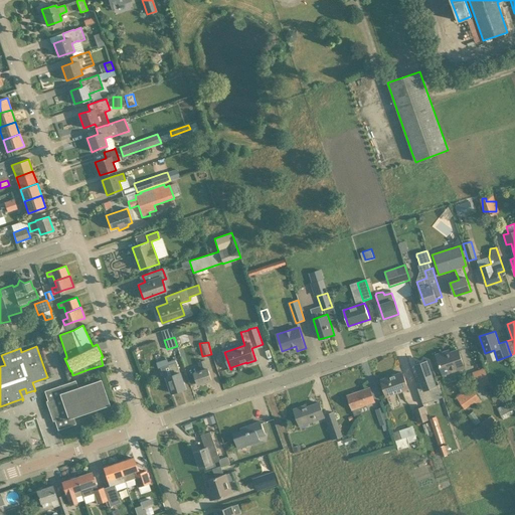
[(446,354),(445,352),(436,355),(443,374),(444,374),(444,375),(452,373),(452,371),(465,367),(459,350),(446,354)]
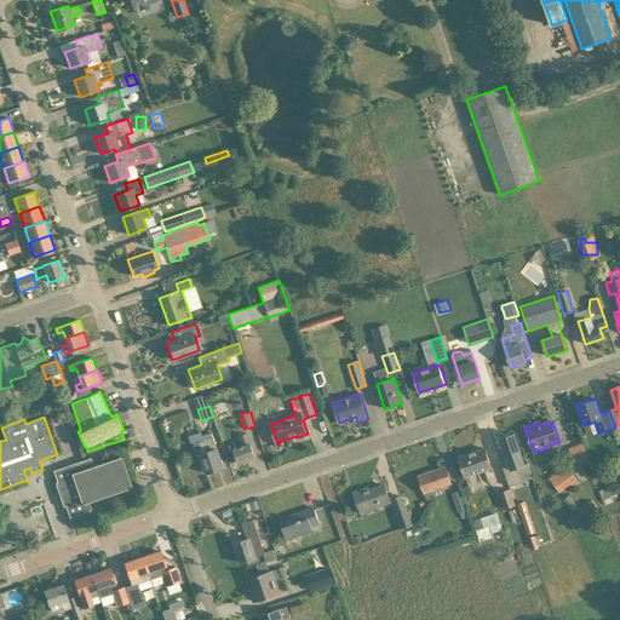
[(204,438),(204,440),(194,442),(197,455),(201,454),(207,474),(223,468),(217,448),(211,432),(202,436),(204,438)]
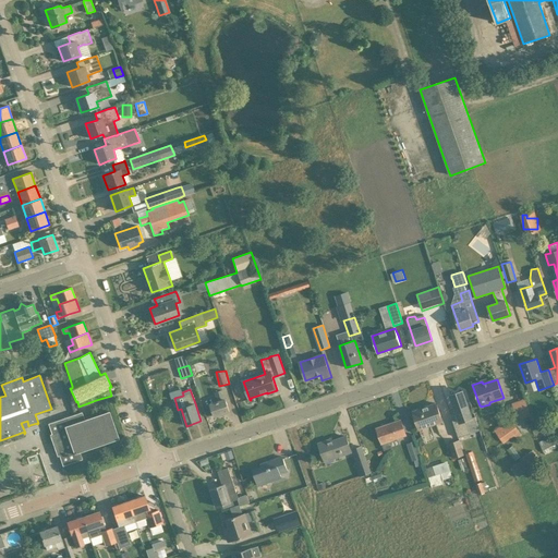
[(215,392),(217,397),(218,401),(210,404),(211,407),(215,416),(230,412),(226,401),(226,399),(225,399),(221,390),(215,392)]
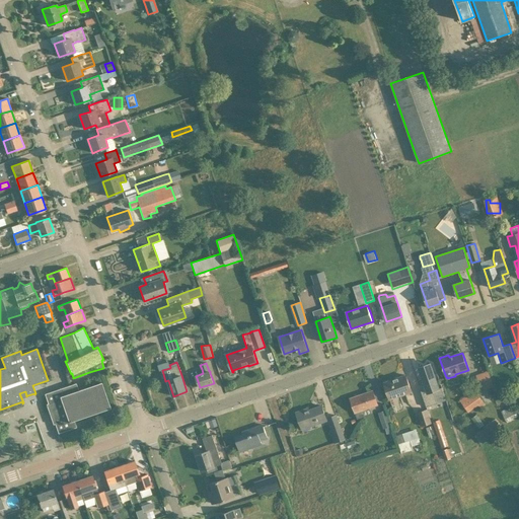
[(419,384),(427,406),(437,402),(433,390),(439,388),(430,364),(419,367),(425,382),(419,384)]
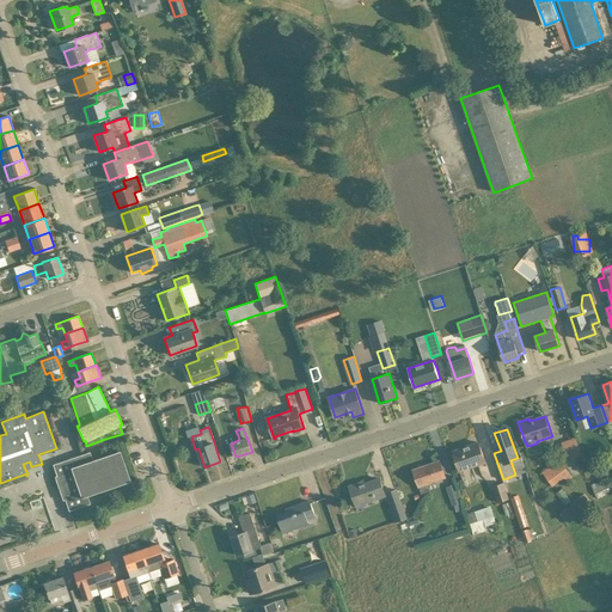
[(575,436),(562,442),(569,460),(583,454),(575,436)]
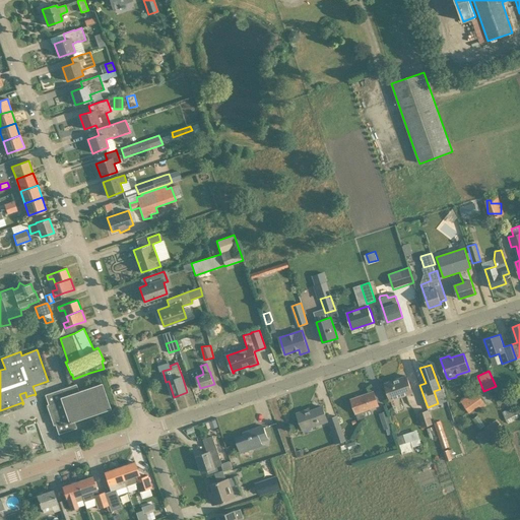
[(412,393),(410,386),(406,376),(385,384),(390,400),(412,393)]
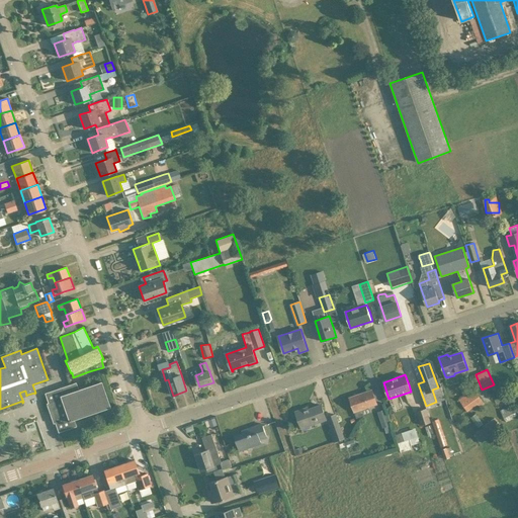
[(48,403),(46,404),(53,424),(55,423),(58,432),(76,426),(74,419),(107,407),(107,408),(110,407),(101,381),(78,390),(76,382),(45,393),(48,403)]
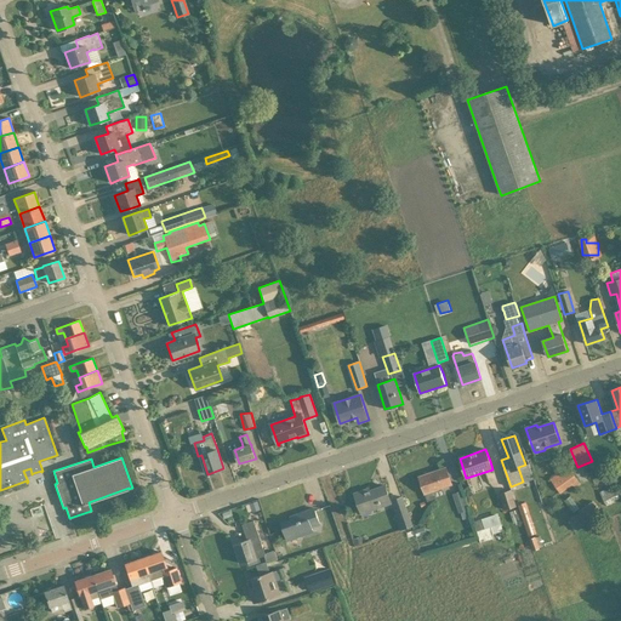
[(453,484),(450,479),(446,467),(419,477),(425,494),(453,484)]
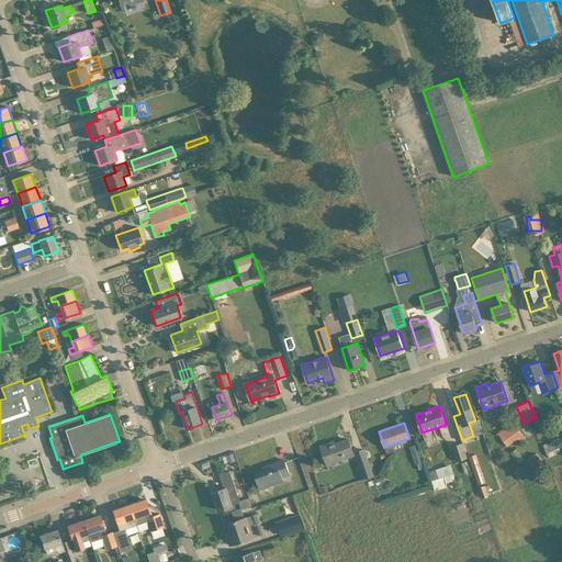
[(514,423),(498,434),(507,447),(518,439),(519,441),(525,438),(514,423)]
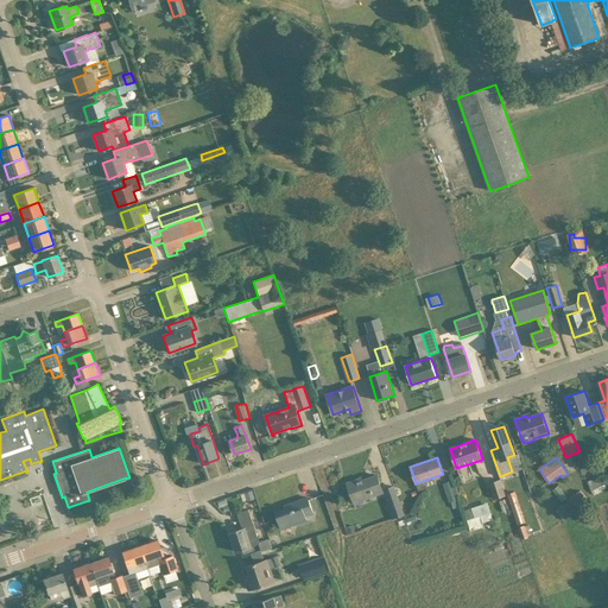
[(384,493),(381,487),(377,475),(358,482),(356,480),(347,483),(354,504),(384,493)]
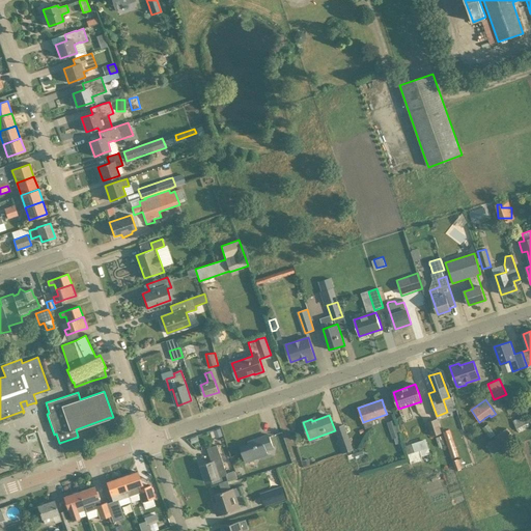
[(512,421),(518,431),(530,424),(530,417),(522,421),(520,417),(512,421)]
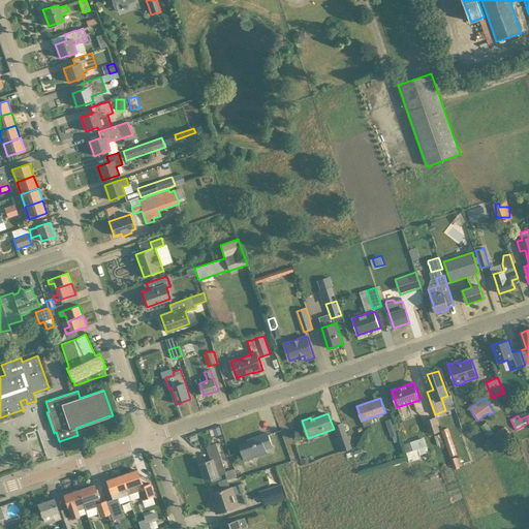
[(440,432),(435,417),(426,421),(430,435),(440,432)]
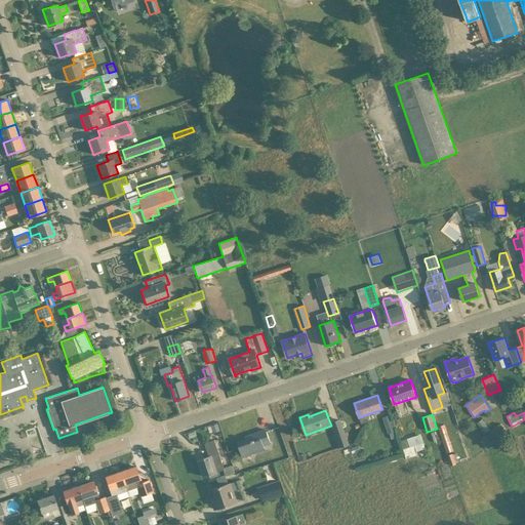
[(388,434),(390,434),(392,439),(398,437),(391,415),(382,417),(388,434)]
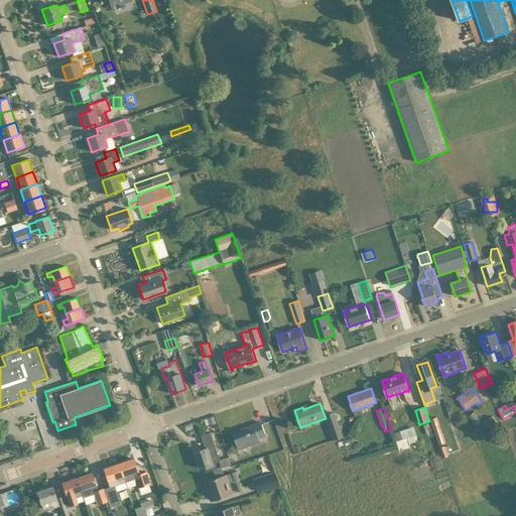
[(476,425),(482,422),(475,411),(470,414),(476,425)]
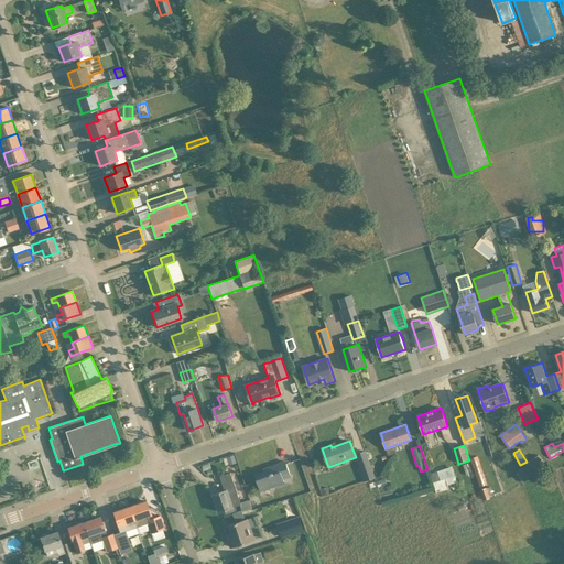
[(364,483),(365,481),(376,478),(366,451),(356,454),(361,467),(358,468),(364,483)]
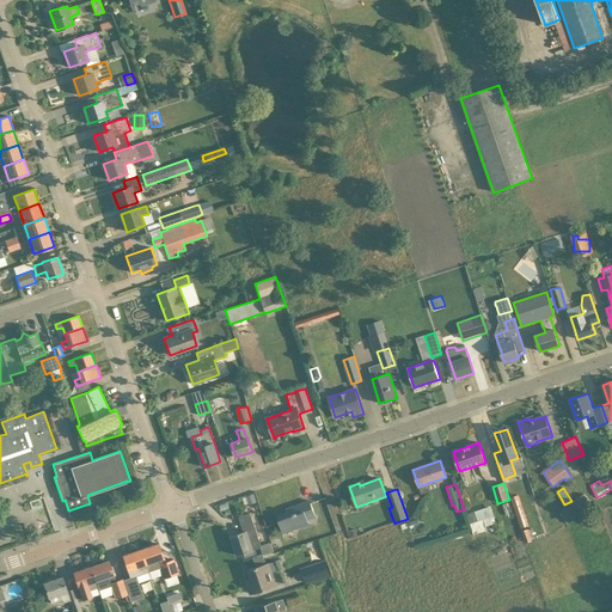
[(243,497),(244,502),(245,505),(249,503),(250,505),(257,502),(256,497),(255,494),(246,496),(243,497)]
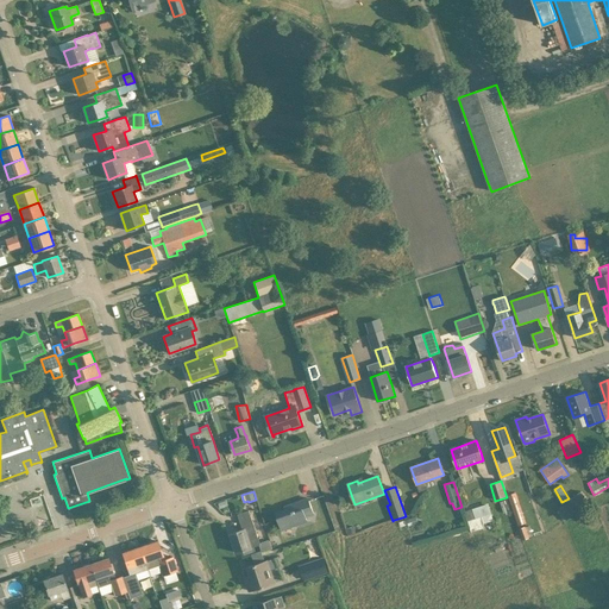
[(569,503),(557,510),(564,522),(590,504),(581,491),(566,502),(569,503)]
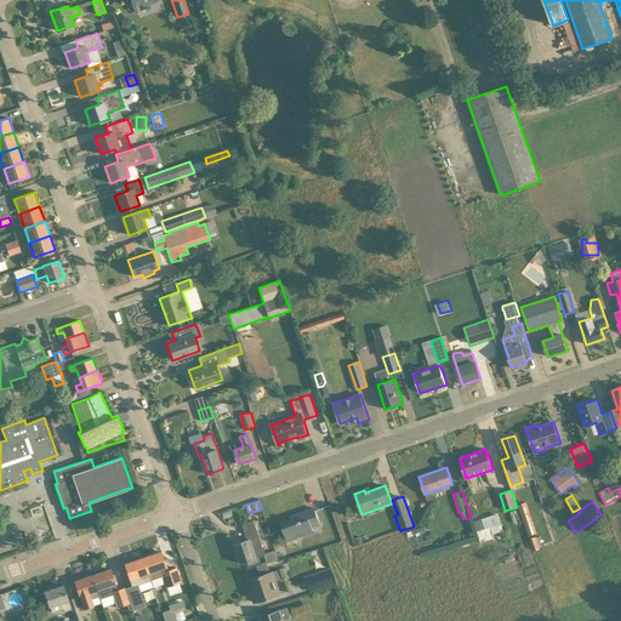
[(518,506),(529,536),(536,534),(527,503),(518,506)]
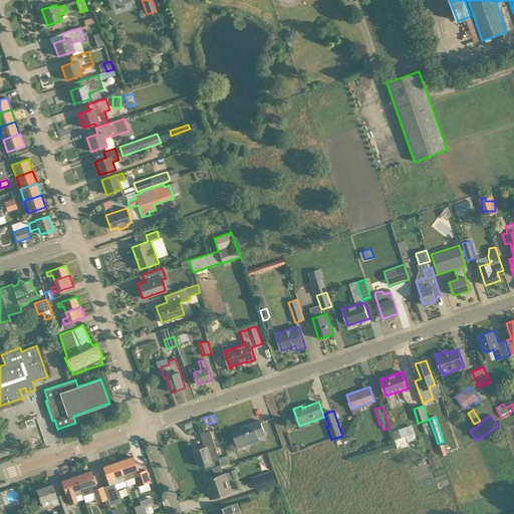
[(265,434),(263,430),(260,421),(245,426),(246,429),(233,433),(238,448),(259,440),(258,437),(265,434)]
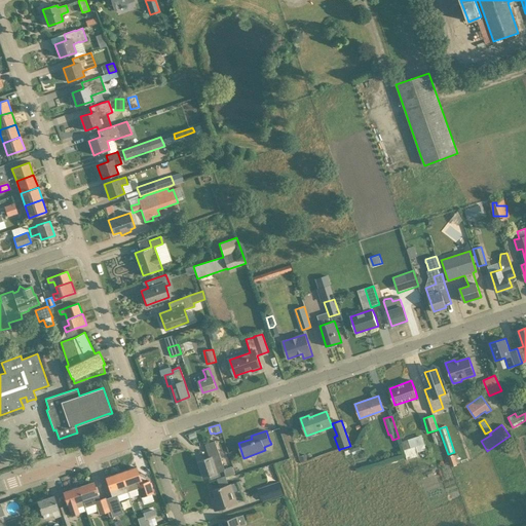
[(402,442),(405,450),(411,448),(408,440),(402,442)]
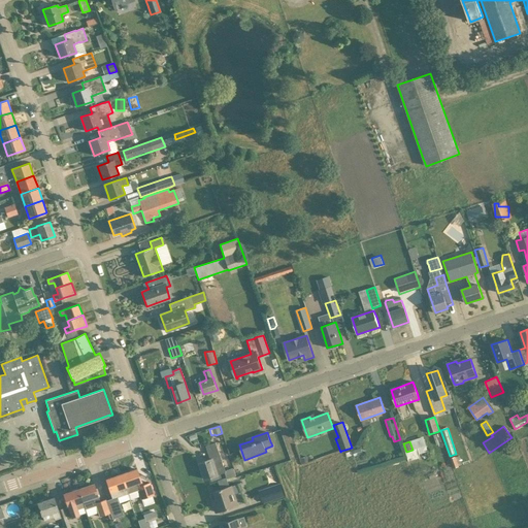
[(226,472),(220,453),(216,442),(206,446),(210,459),(200,463),(205,480),(215,475),(226,472)]
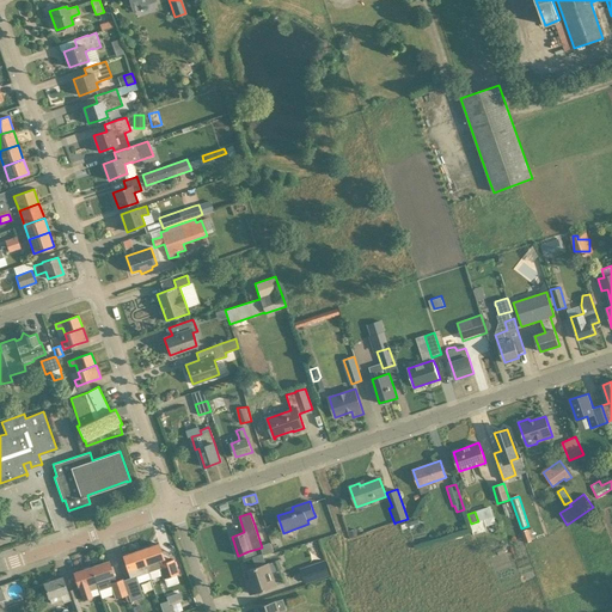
[(473,534),(475,534),(488,530),(487,526),(484,519),(478,521),(471,524),(470,524),(471,528),(473,534)]
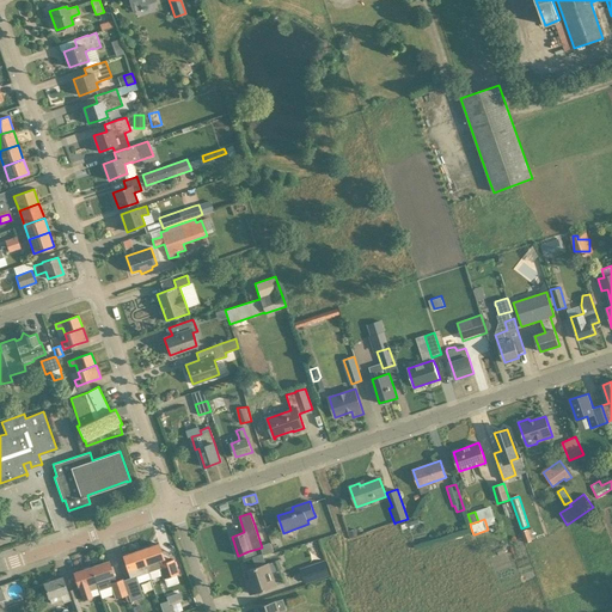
[(532,540),(528,530),(521,532),(526,543),(532,540)]
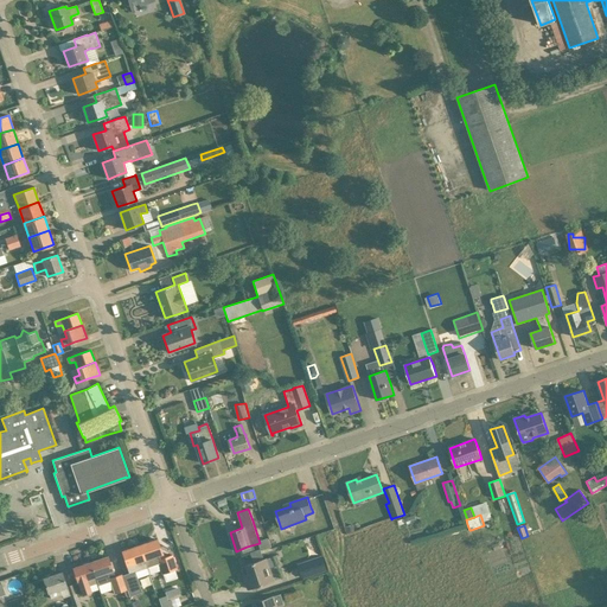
[(157,540),(140,545),(145,560),(155,556),(163,574),(177,569),(172,555),(164,557),(157,540)]
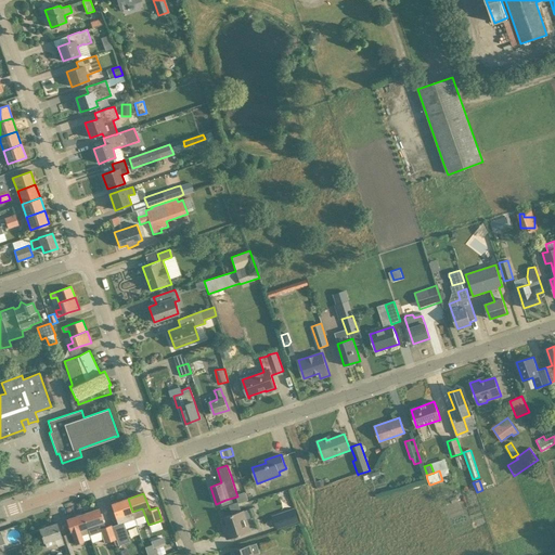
[(132,512),(128,499),(111,504),(118,525),(123,523),(134,519),(132,512)]
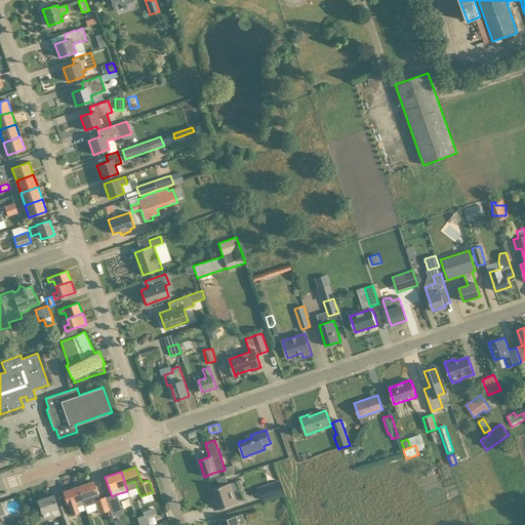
[(78,486),(84,505),(85,507),(95,503),(98,514),(107,512),(110,511),(105,496),(99,498),(93,481),(78,486)]
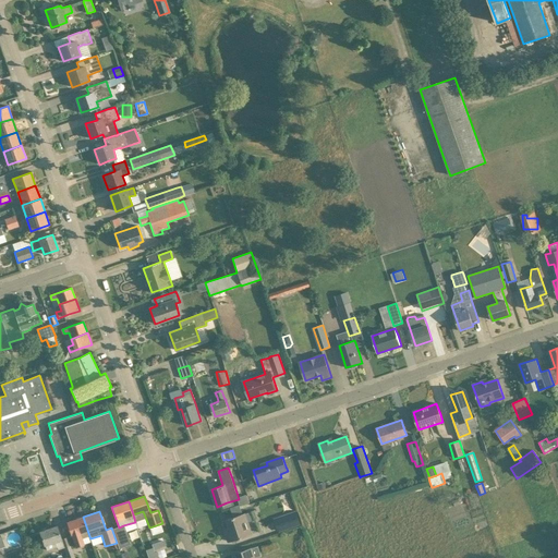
[(295,511),(275,519),(279,532),(301,524),(295,511)]
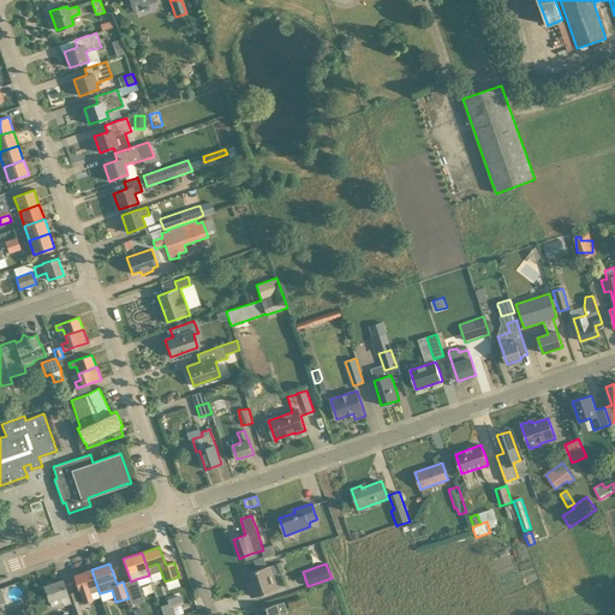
[(278,589),(269,566),(250,573),(252,581),(248,584),(250,590),(251,590),(254,597),(264,593),(267,592),(278,589)]
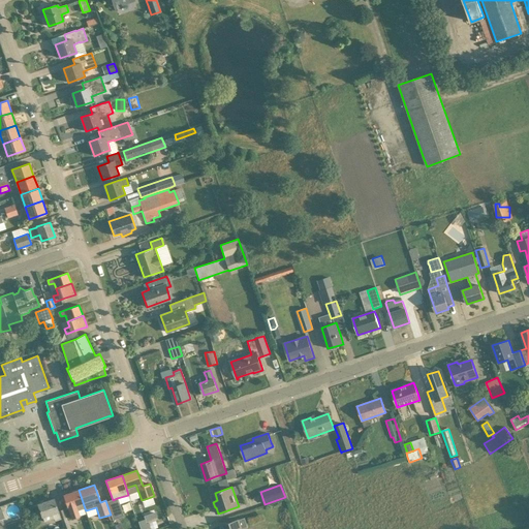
[(78,510),(85,508),(79,490),(63,495),(71,519),(80,516),(78,510)]
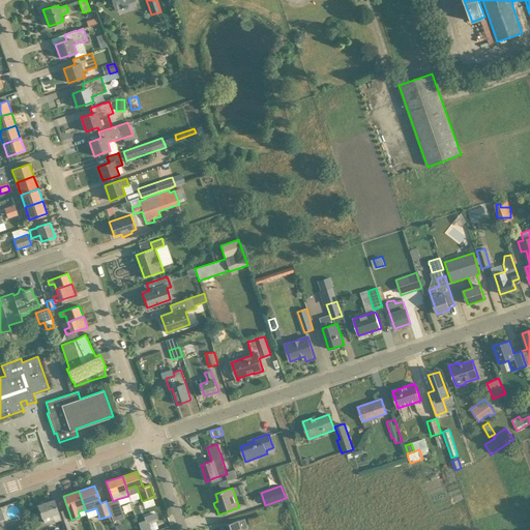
[(45,524),(54,521),(54,522),(59,520),(62,529),(70,529),(69,527),(66,518),(63,510),(58,511),(54,500),(37,505),(42,518),(45,524)]
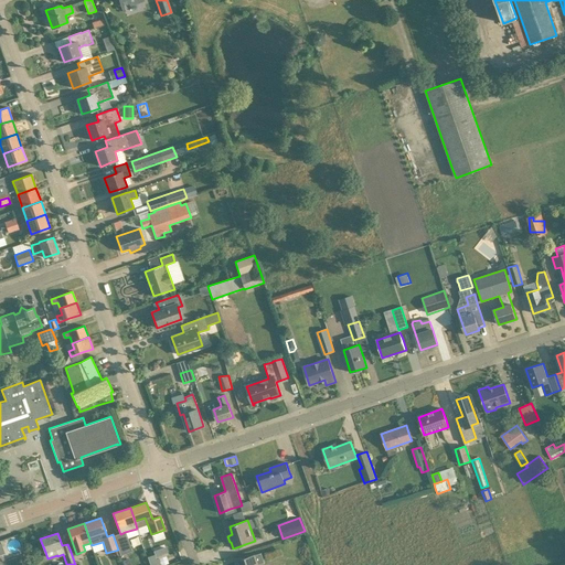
[(257,564),(254,555),(246,557),(236,562),(236,564),(257,564)]
